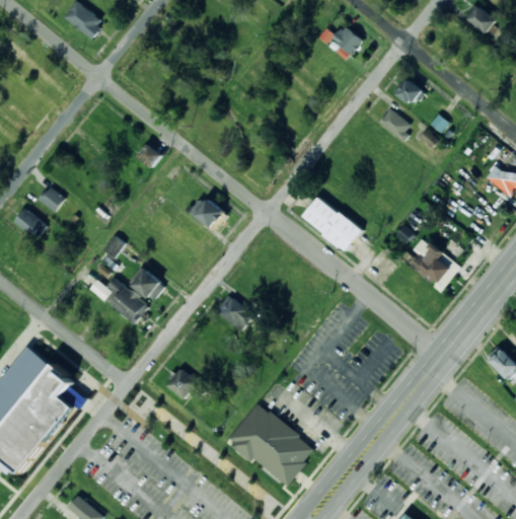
[(91,38),(102,20),(74,1),(63,18),(91,38)]
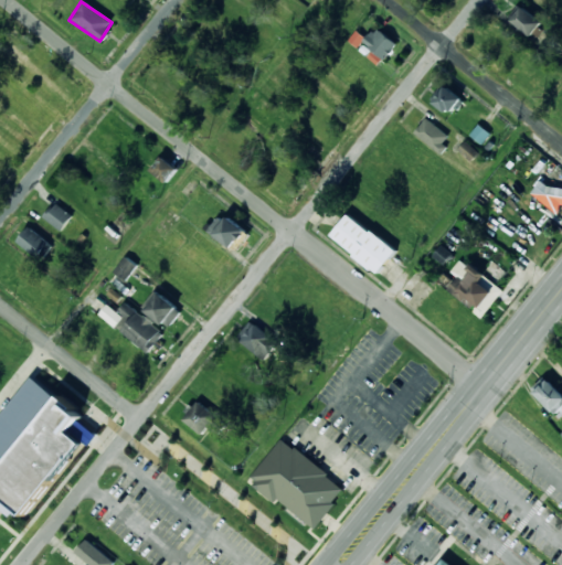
[(539,21),(519,7),(508,21),(529,36),(539,21)]
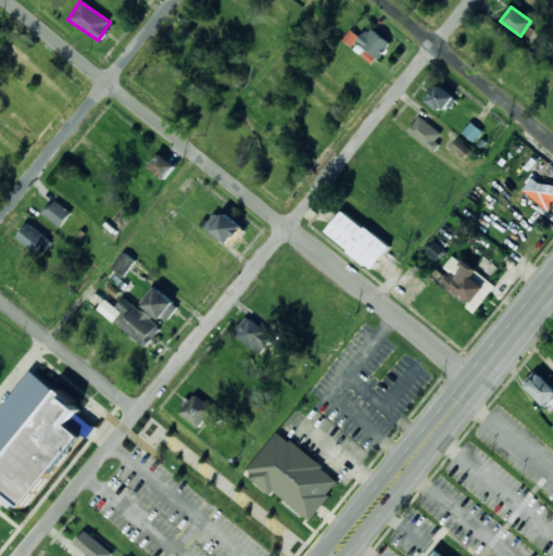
[(369,64),(388,43),(368,25),(355,40),(365,49),(359,55),(369,64)]
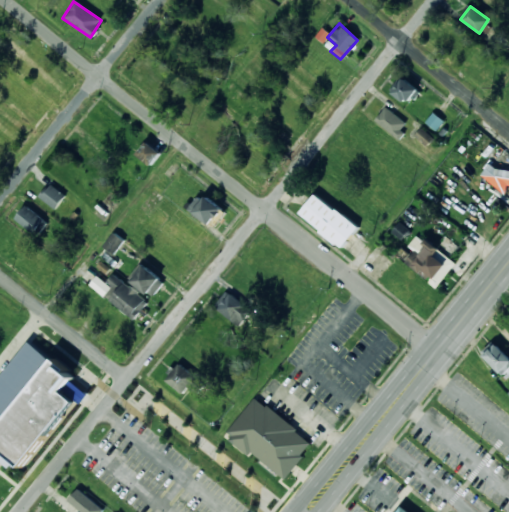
[(406,103),(416,89),(398,76),(388,91),(406,103)]
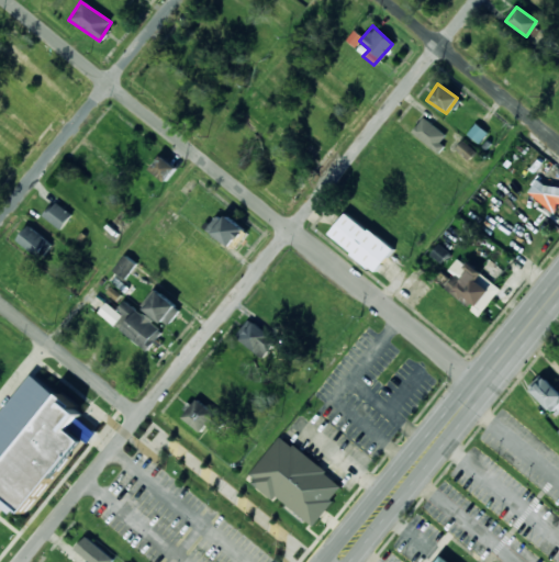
[(435,150),(446,135),(421,117),(410,133),(435,150)]
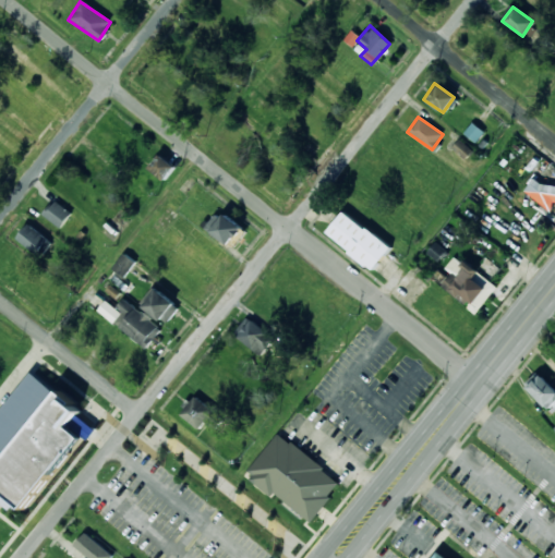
[(473,142),(482,132),(470,122),(461,132),(473,142)]
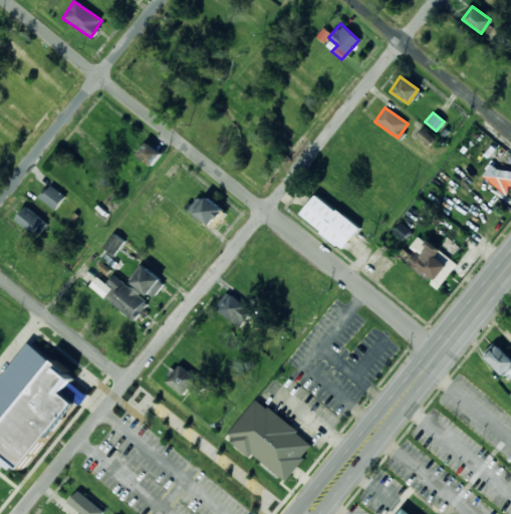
[(149,166),(159,154),(145,142),(135,154),(149,166)]
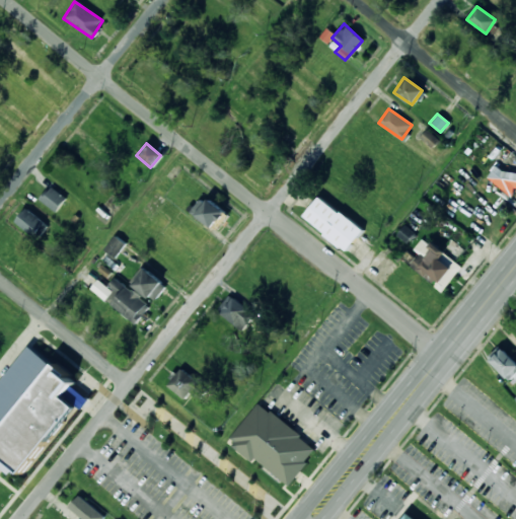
[(515,188),(515,171),(491,168),(488,184),(514,189),(514,188),(515,188)]
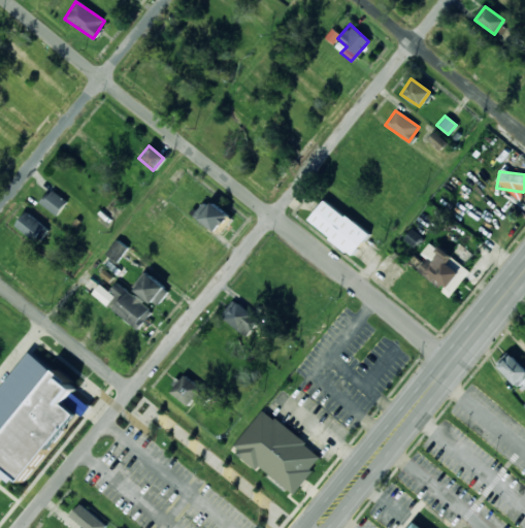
[(38,203),(55,216),(65,201),(48,189),(38,203)]
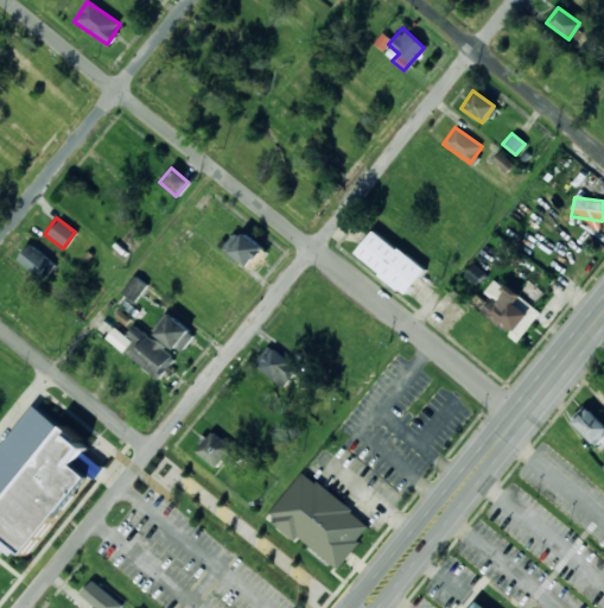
[(248,268),(262,249),(235,229),(224,244),(222,241),(218,246),(248,268)]
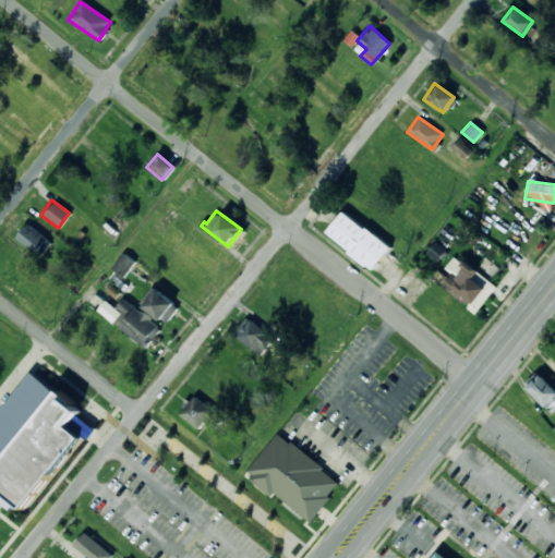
[(388,247),(341,210),(324,233),(371,269),(388,247)]
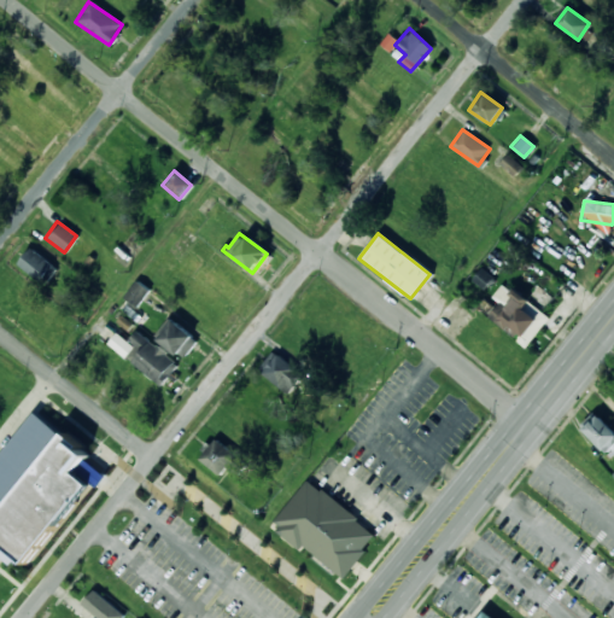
[(16,264),(41,284),(53,267),(28,248),(16,264)]
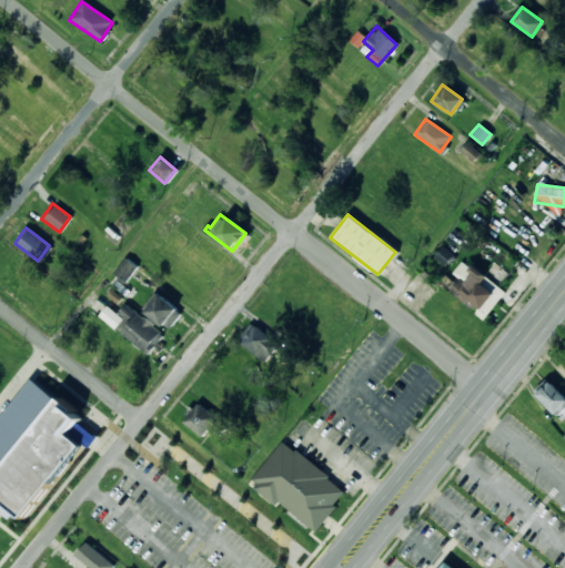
[(432,256),(442,265),(452,255),(442,246),(432,256)]
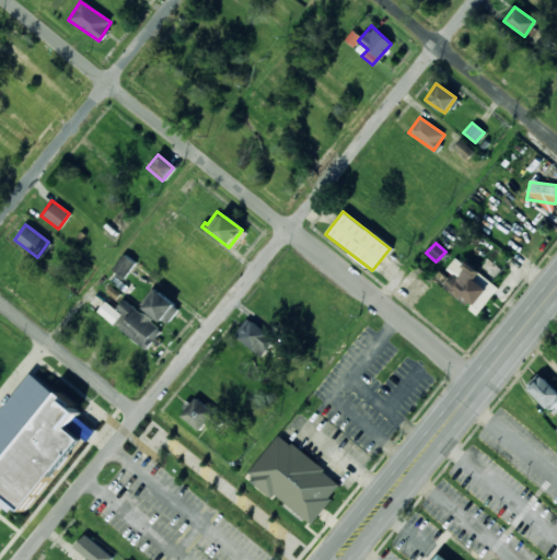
[(123,278),(135,263),(123,254),(111,269),(123,278)]
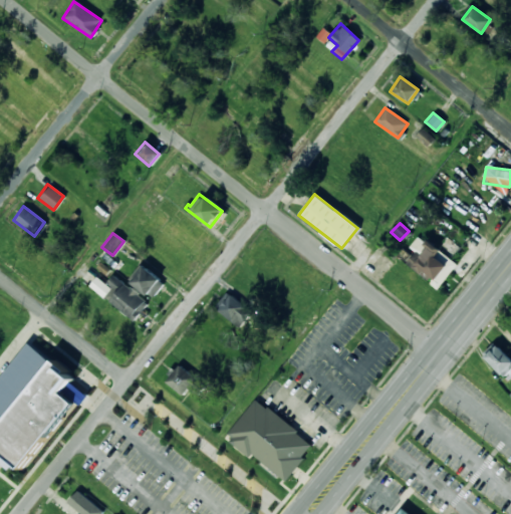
[(419,274),(422,270),(434,279),(441,272),(446,276),(455,263),(426,240),(423,242),(416,236),(408,247),(414,251),(405,263),(419,274)]
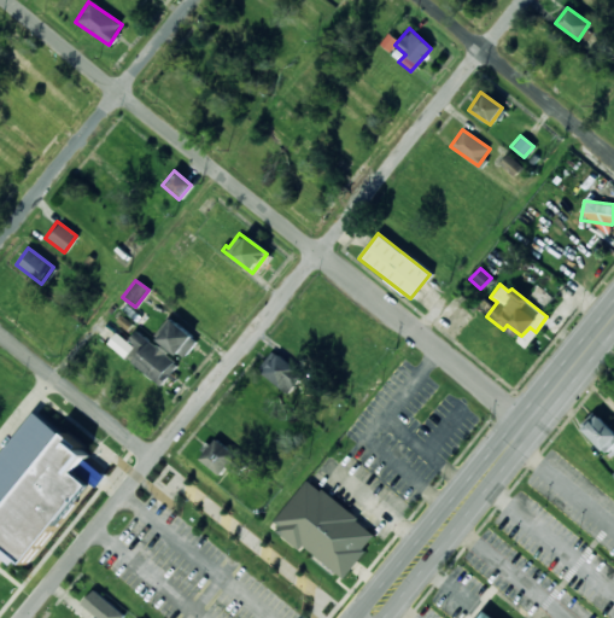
[(181,359),(197,340),(169,316),(152,334),(181,359)]
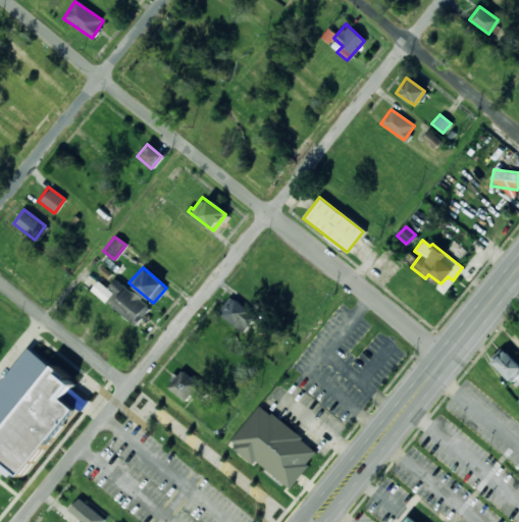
[(97,280),(90,290),(136,325),(150,307),(114,278),(107,289),(97,280)]
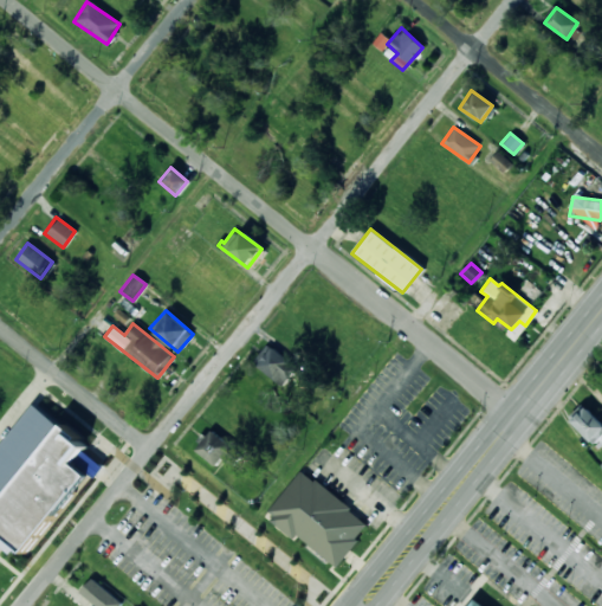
[(282,385),(295,366),(264,345),(251,363),(282,385)]
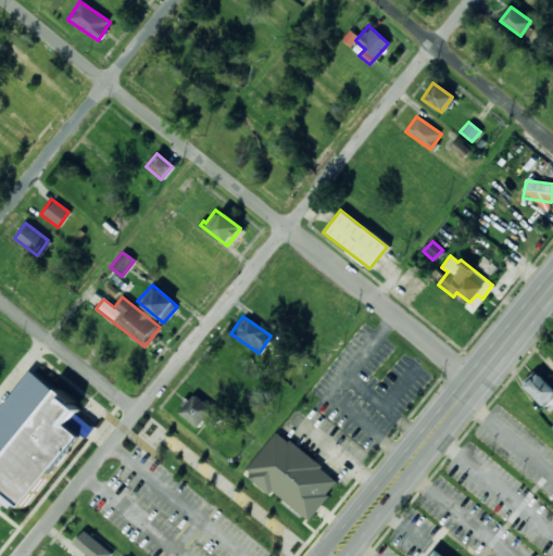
[(0,487),(3,490),(0,494),(0,496),(22,513),(79,434),(66,426),(79,407),(28,369),(0,407),(0,487)]
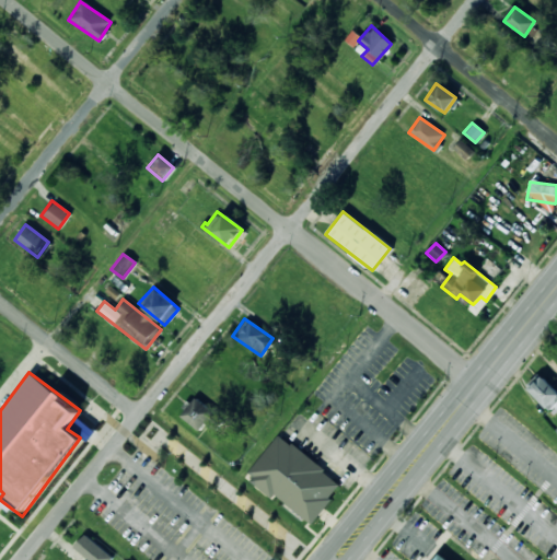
[(524,385),(548,410),(556,401),(556,393),(537,372),(524,385)]
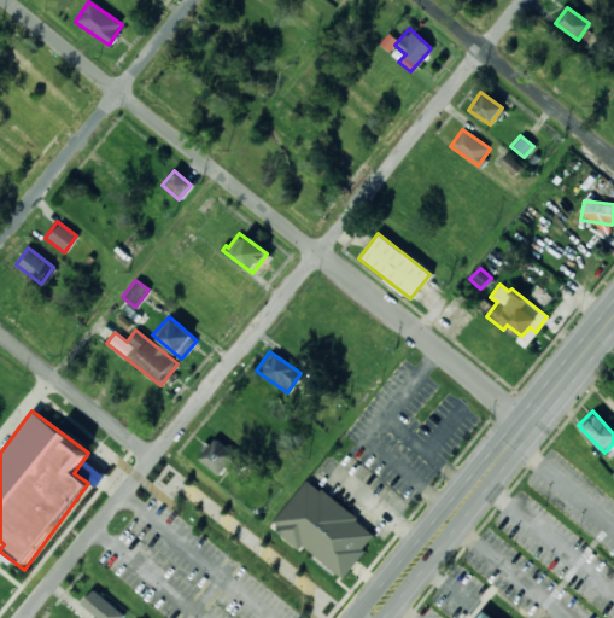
[(218,474),(223,467),(237,477),(247,462),(214,438),(198,460),(218,474)]
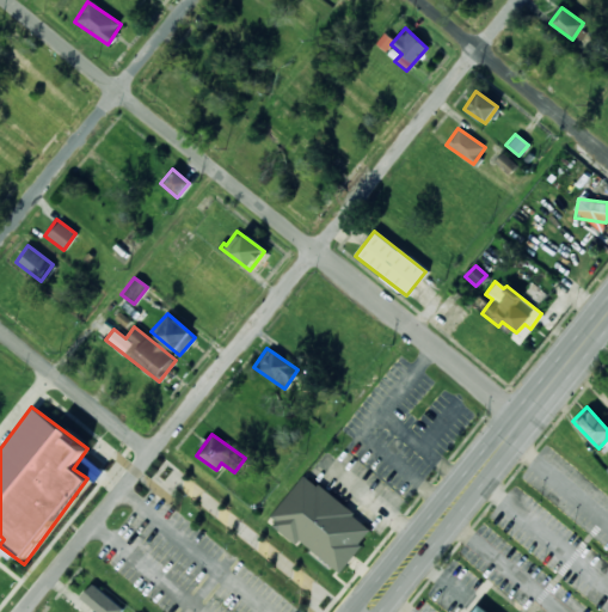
[(74,466),(93,483),(103,472),(85,456),(74,466)]
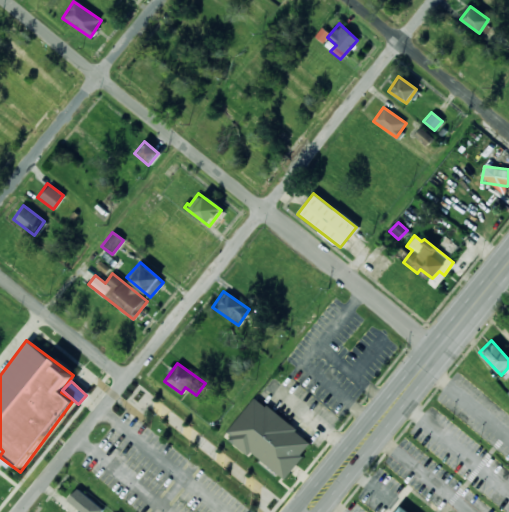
[(249,451),(282,478),(311,443),(253,396),(222,434),(247,454),(249,451)]
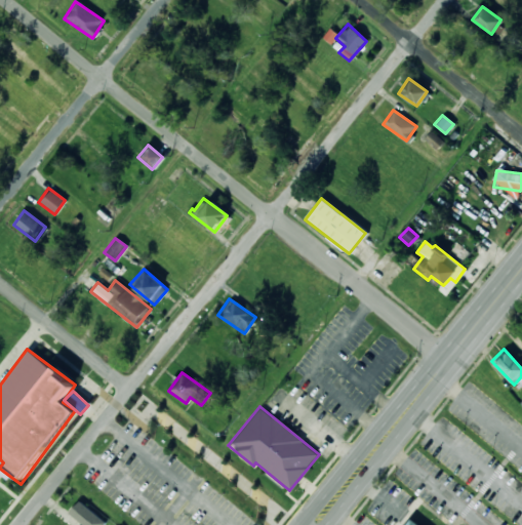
[(68,514),(81,524),(101,524),(105,521),(78,500),(68,514)]
